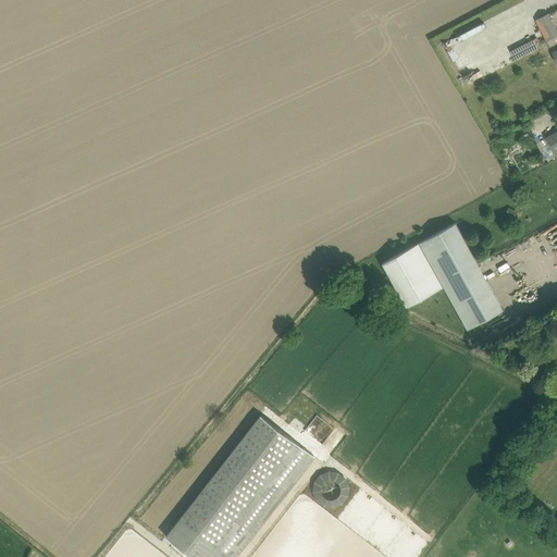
[(535,20),(546,42),(556,36),(556,33),(547,14),(535,20)]
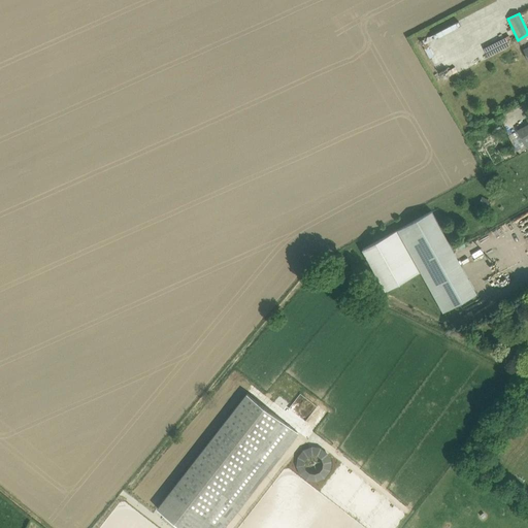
[(527,124),(518,130),(527,150),(527,149),(527,124)]
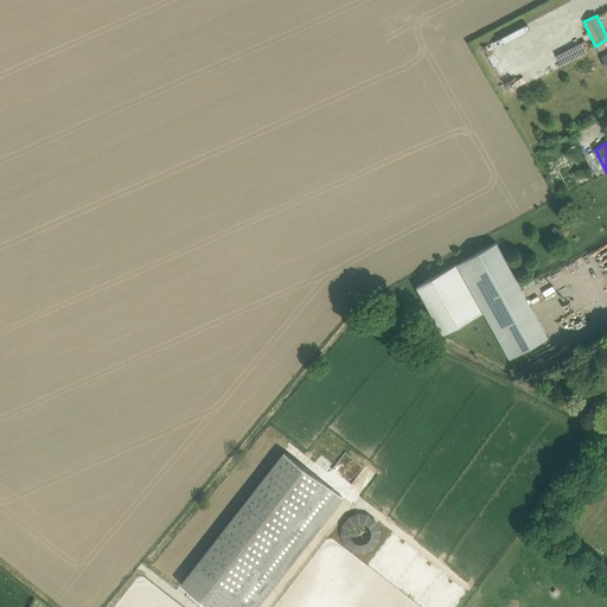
[(496,242),(457,263),(510,358),(548,336),(496,242)]
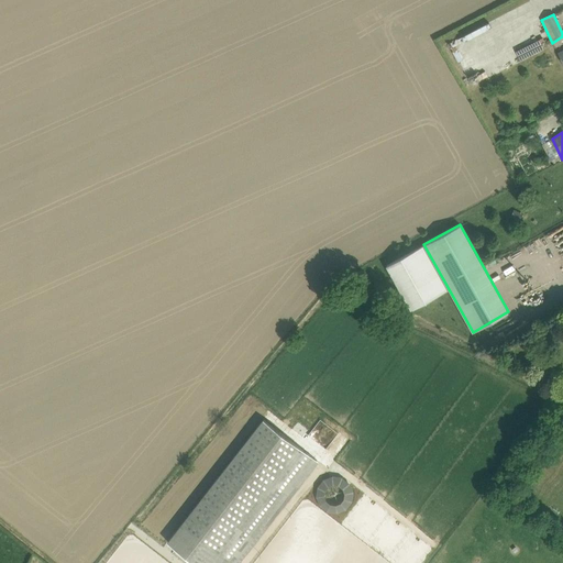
[(411,311),(448,290),(423,246),(387,267),(411,311)]
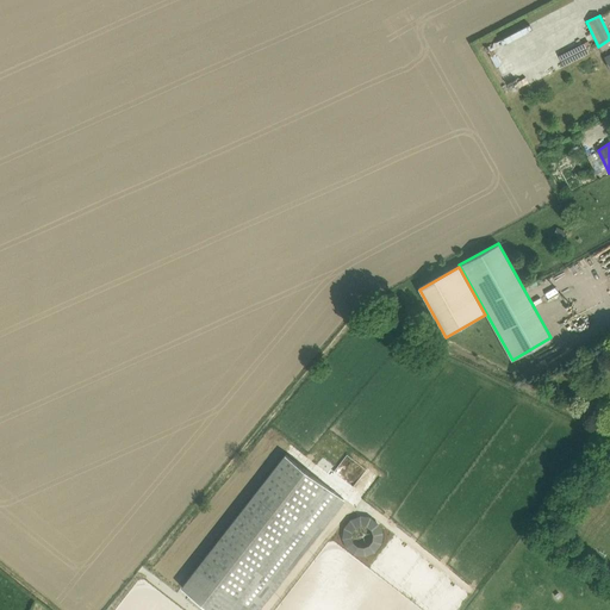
[(182,586),(212,609),(260,609),(347,499),(327,484),(286,453),(182,586)]
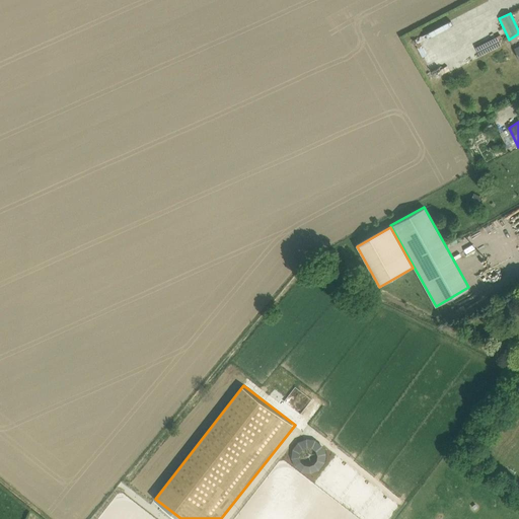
[(329,463),(318,436),(289,448),(300,475),(329,463)]
